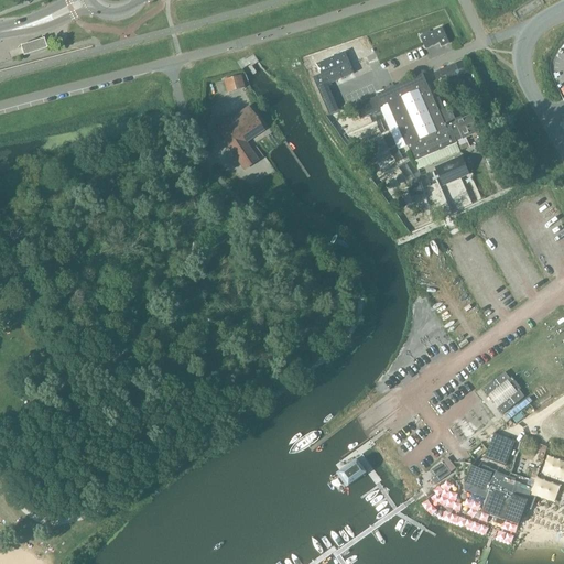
[(442,28),(434,31),(440,43),(442,47),(449,43),(442,28)]
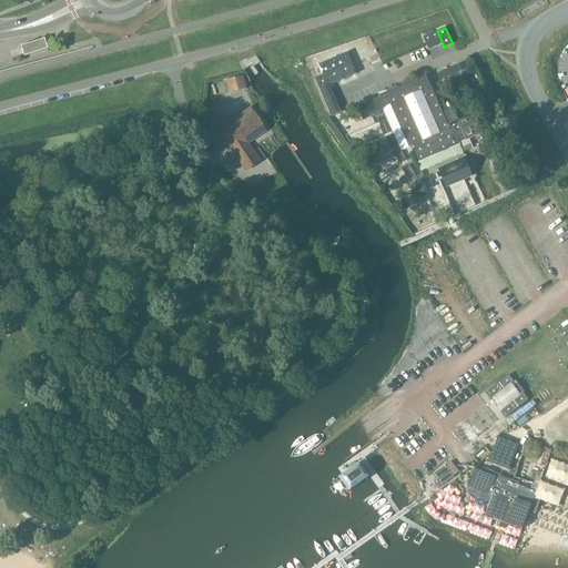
[(437,31),(430,34),(436,47),(443,43),(437,31)]
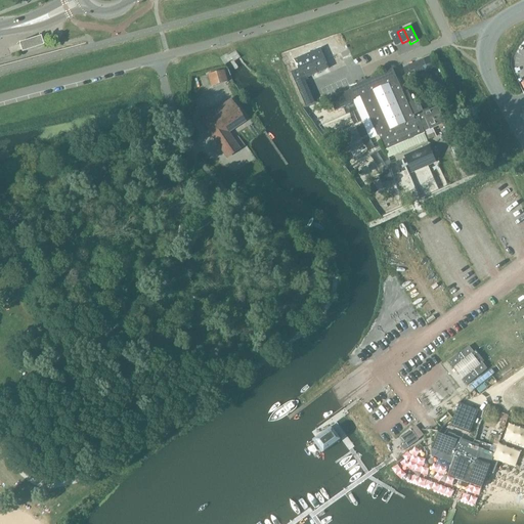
[(397,32),(390,35),(395,46),(402,43),(397,32)]
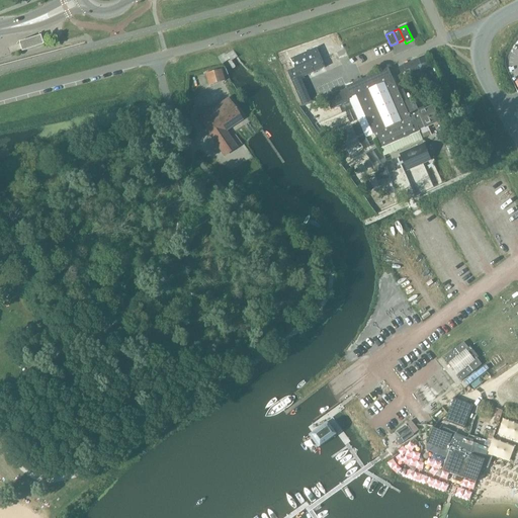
[(18,42),(19,45),(21,52),(42,45),(39,35),(18,42)]
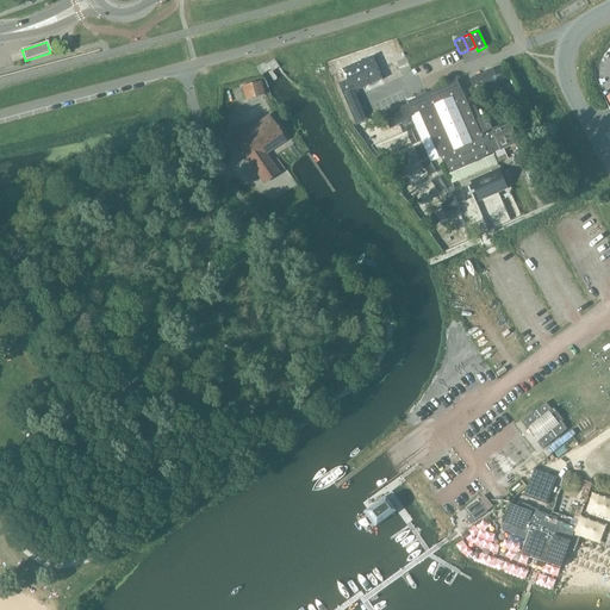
[(347,81),(338,85),(356,125),(367,120),(362,122),(359,113),(363,112),(360,105),(355,106),(350,94),(355,92),(384,80),(378,68),(373,56),(342,70),(347,81)]
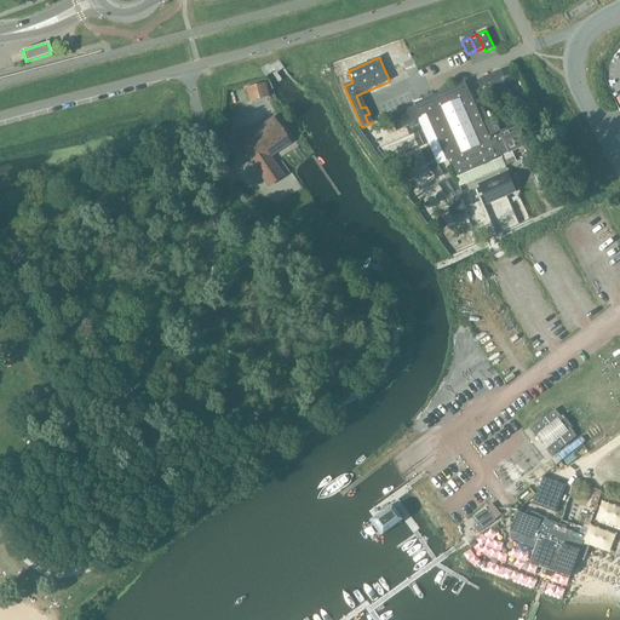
[(507,68),(483,79),(486,85),(491,84),(491,82),(500,79),(504,78),(509,87),(515,85),(507,68)]
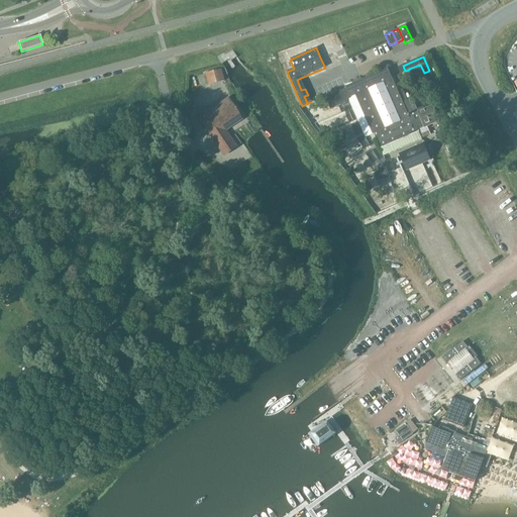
[(220,69),(205,74),(208,85),(223,81),(220,69)]
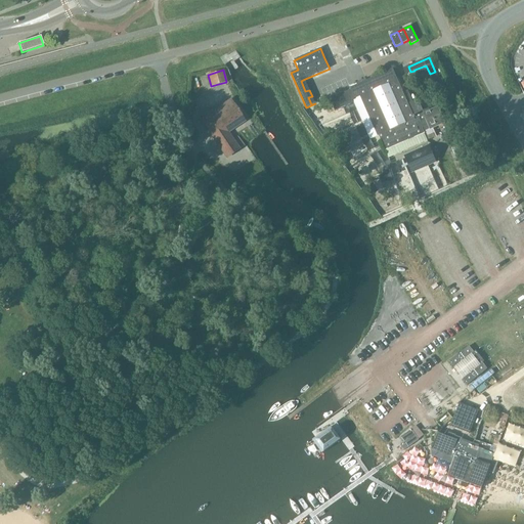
[(385,150),(386,150),(424,134),(423,132),(417,118),(419,118),(412,102),(408,92),(403,94),(393,71),(351,89),(352,90),(330,99),(335,111),(354,102),(351,97),(354,96),(356,99),(361,96),(385,150)]
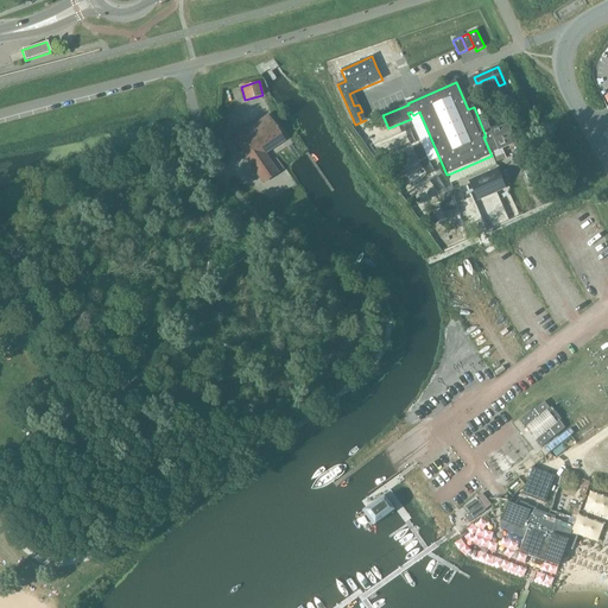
[(513,92),(502,96),(511,116),(520,112),(513,92)]
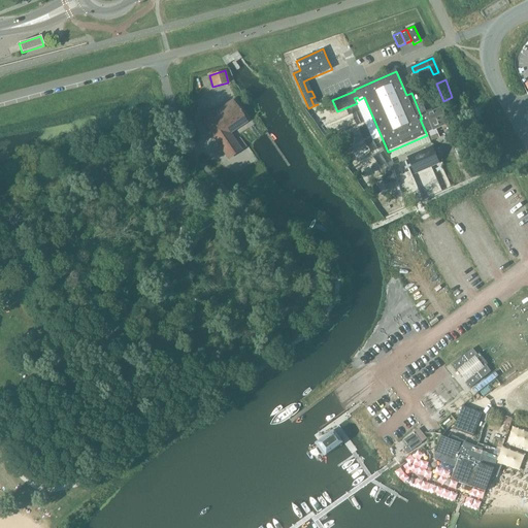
[(421,101),(416,103),(422,119),(420,119),(426,133),(448,124),(441,109),(427,117),(421,101)]
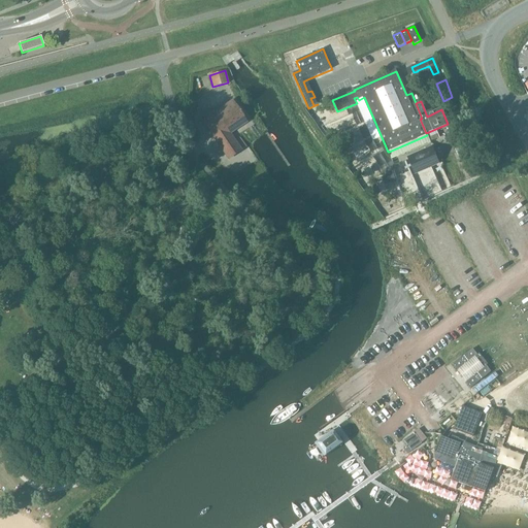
[(200,119),(228,160),(240,152),(229,134),(246,123),(232,102),(216,113),(213,110),(200,119)]
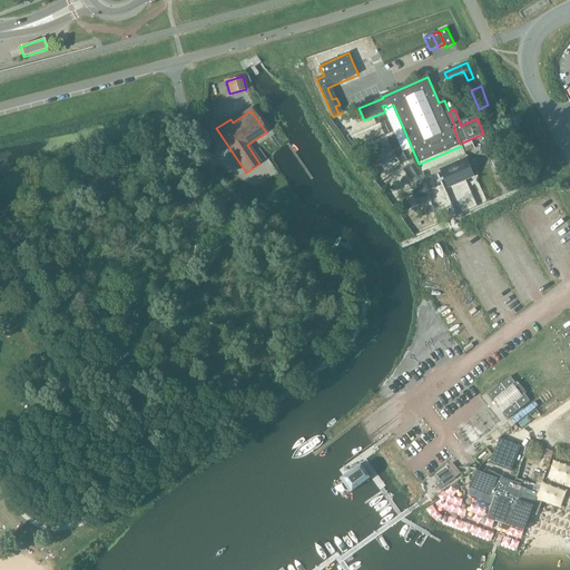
[(501,110),(483,117),(487,126),(504,118),(501,110)]
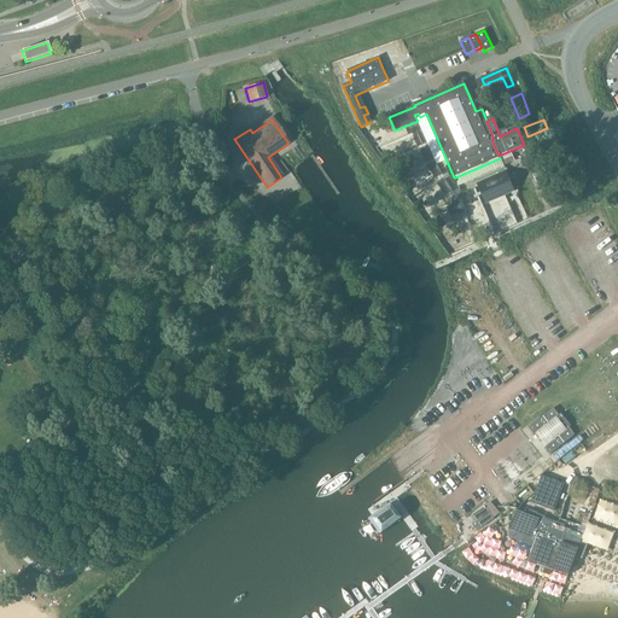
[(506,172),(477,185),(485,204),(516,192),(506,172)]
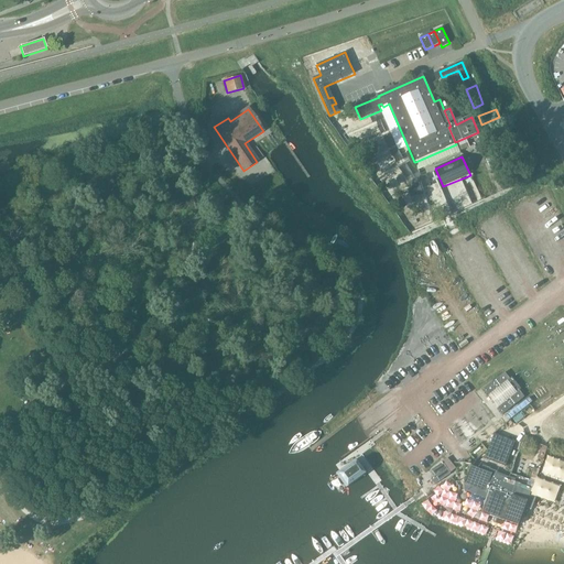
[(505,372),(484,389),(489,396),(490,396),(499,407),(498,408),(503,414),(524,398),(520,391),(521,389),(520,388),(512,378),(510,379),(505,372)]
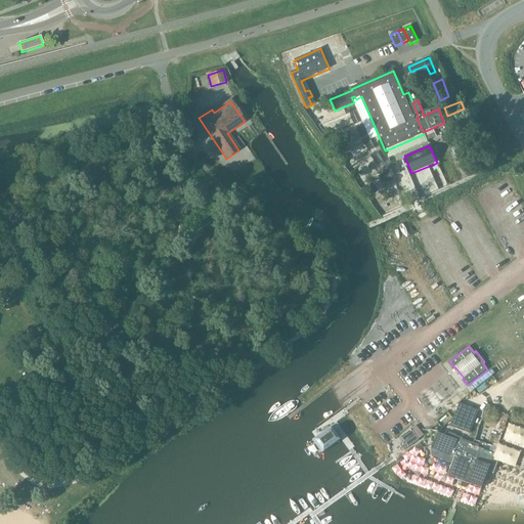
[(462,430),(467,420),(462,418),(457,428),(462,430)]
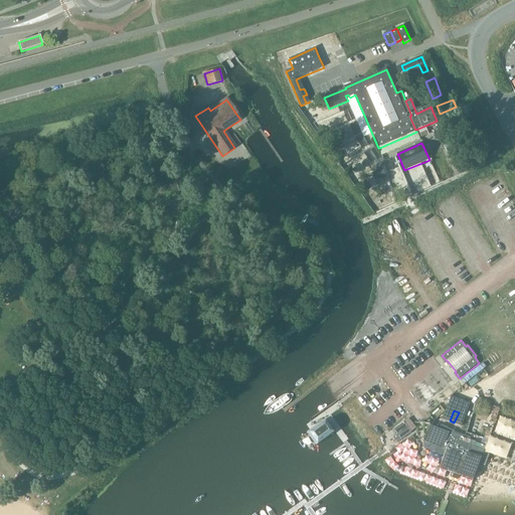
[(487,430),(492,432),(496,415),(491,413),(487,430)]
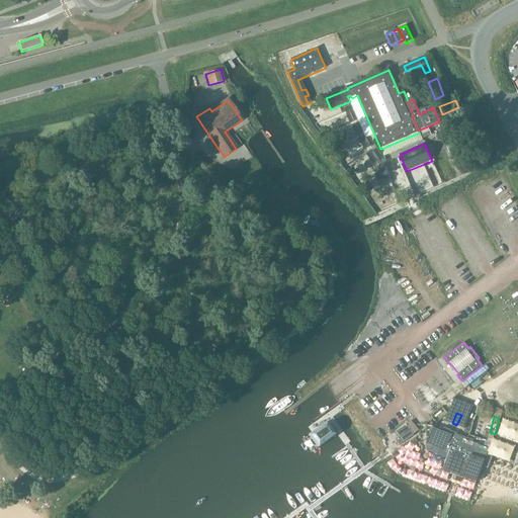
[(411,430),(396,440),(400,445),(414,435),(419,430),(411,421),(397,432),(400,437),(410,429),(411,430)]
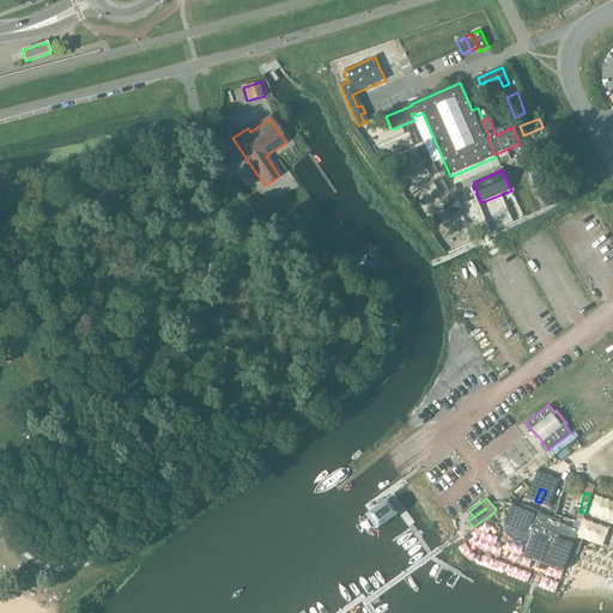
[(387,499),(366,515),(376,528),(396,514),(387,499)]
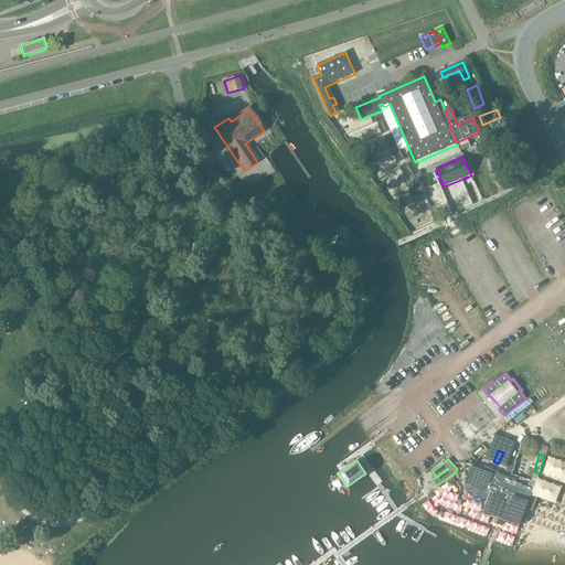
[(515,530),(519,531),(523,519),(524,515),(528,509),(529,505),(528,505),(533,491),(481,473),(471,470),(466,483),(465,488),(488,497),(481,516),(515,530)]
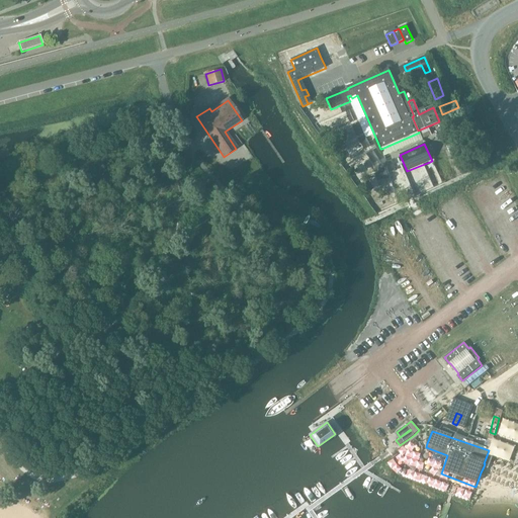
[(418,464),(438,470),(442,457),(422,451),(418,464)]
